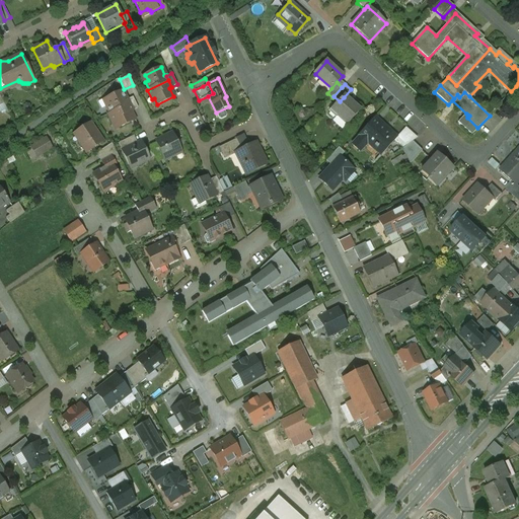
[(511,91),(499,105),(504,109),(518,92),(518,88),(516,86),(511,91)]
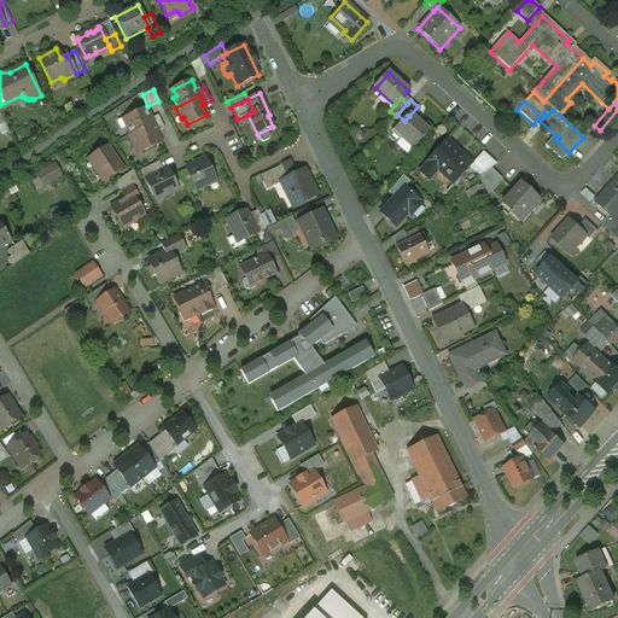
[(140,111),(139,110),(130,114),(132,115),(127,117),(129,124),(126,126),(126,127),(130,135),(129,136),(155,124),(151,118),(150,117),(145,109),(140,111)]
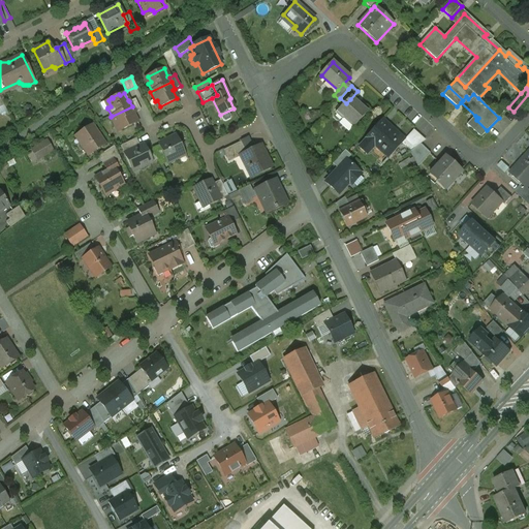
[(109,99),(100,103),(103,111),(107,109),(107,107),(111,106),(109,100),(109,99)]
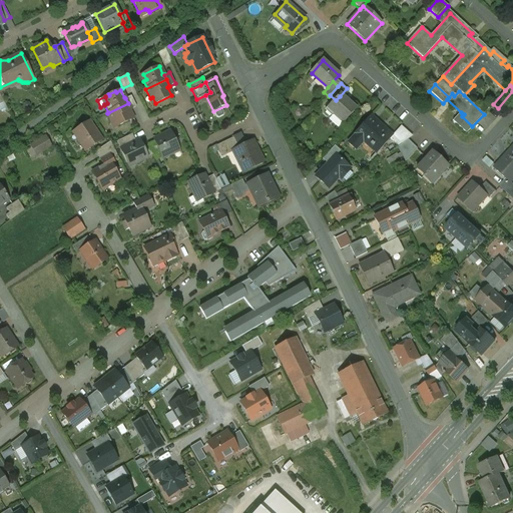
[(131,96),(125,98),(128,103),(131,109),(136,107),(131,96)]
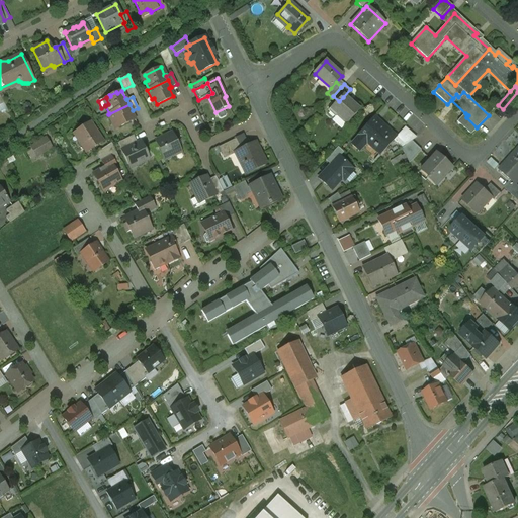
[(354,107),(343,97),(339,101),(329,112),(335,117),(337,115),(346,124),(359,110),(354,106),(354,107)]
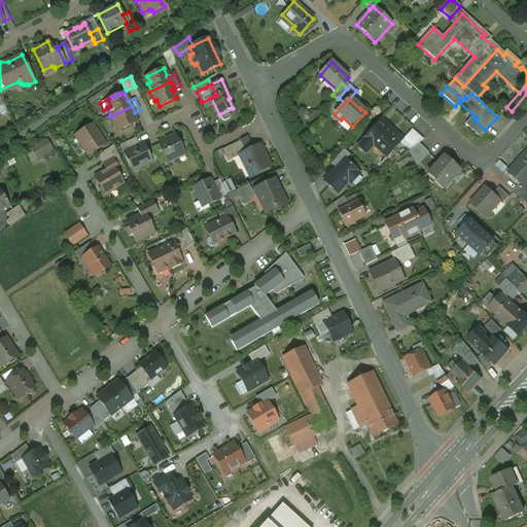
[(132,106),(110,116),(114,126),(117,124),(120,130),(137,121),(133,113),(135,112),(132,106)]
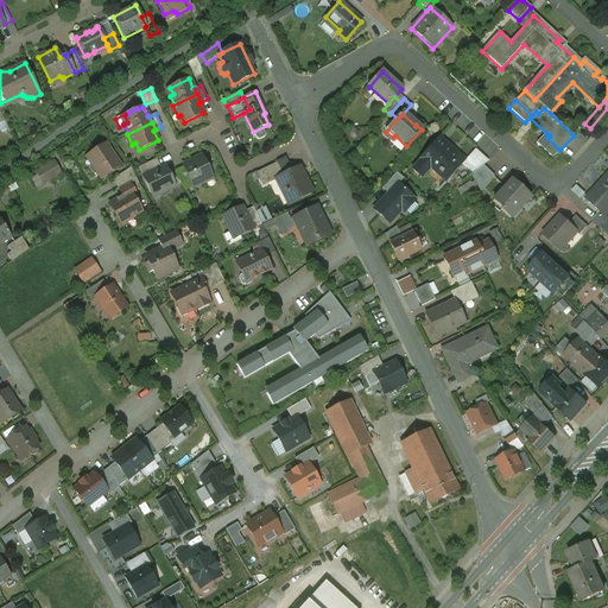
[(559,150),(548,138),(550,135),(546,133),(537,143),(552,158),(559,150)]
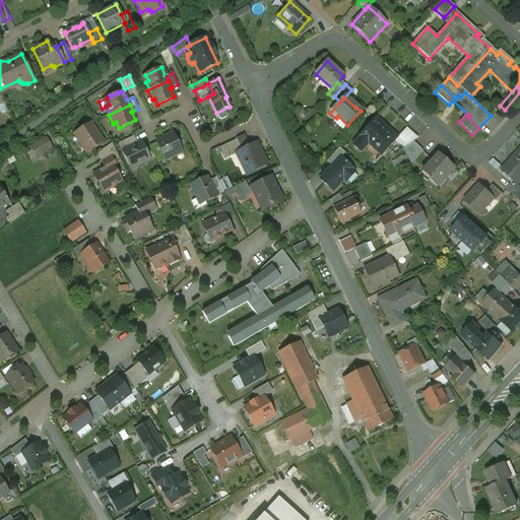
[(396,138),(375,117),(356,136),(378,156),(396,138)]
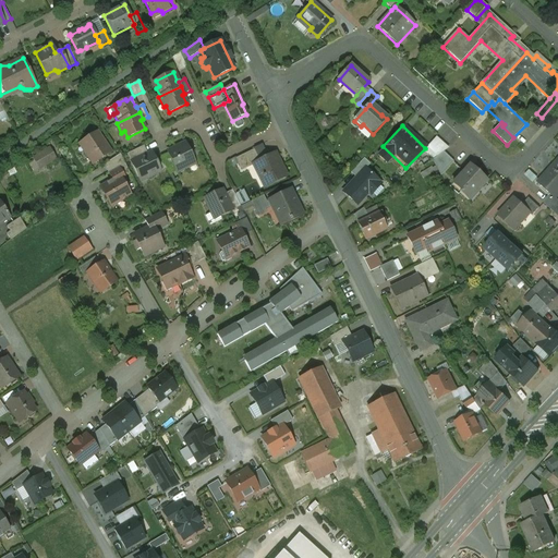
[(97,132),(82,142),(86,147),(84,148),(94,164),(110,153),(97,132)]
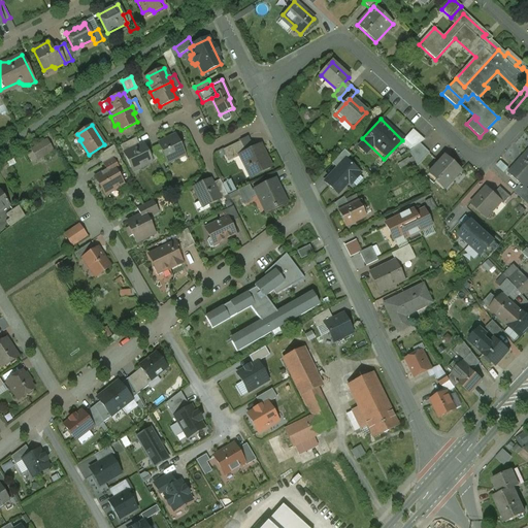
[(410,131),(402,140),(402,141),(399,145),(405,152),(423,141),(410,131)]
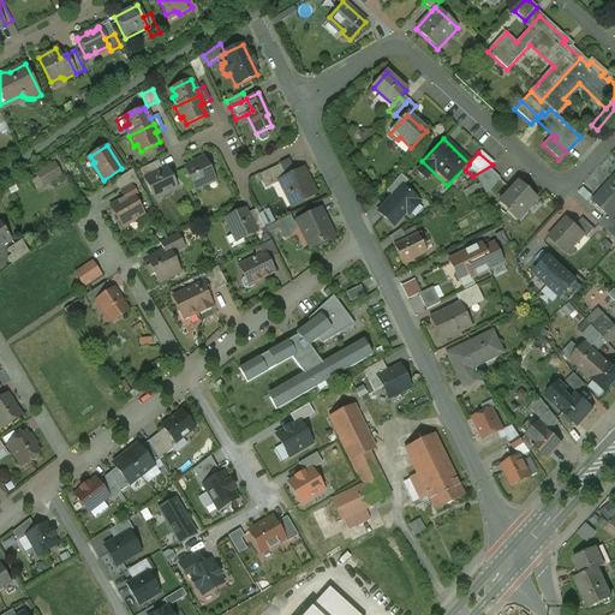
[(203,157),(192,163),(191,166),(185,169),(195,189),(195,190),(207,185),(206,181),(215,177),(210,167),(208,168),(203,157)]
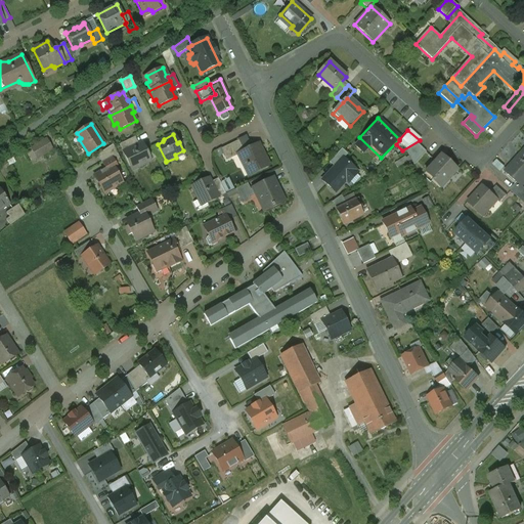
[(135,137),(119,144),(123,153),(138,144),(135,137)]
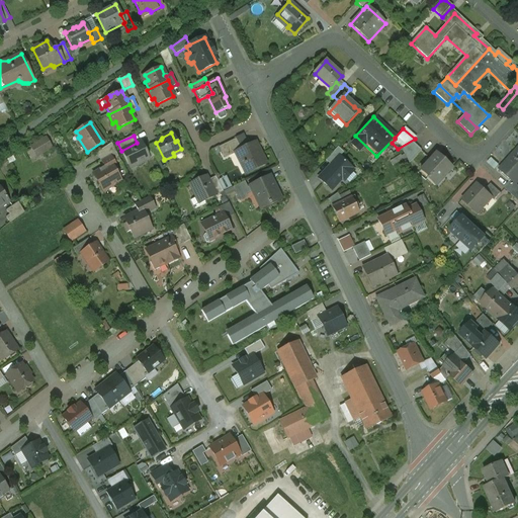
[(40,161),(56,152),(47,137),(32,145),(40,161)]
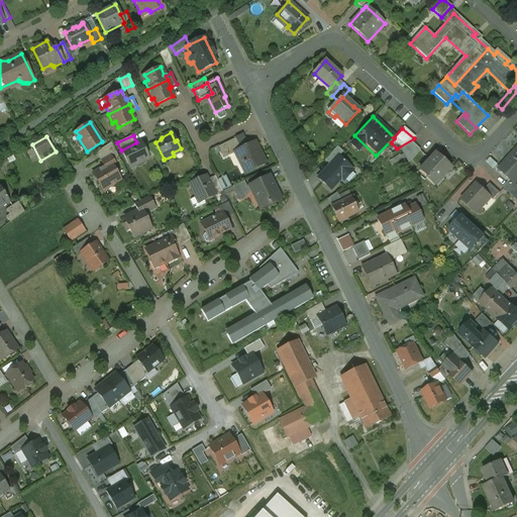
[(235,138),(218,146),(223,158),(234,152),(240,149),(235,138)]
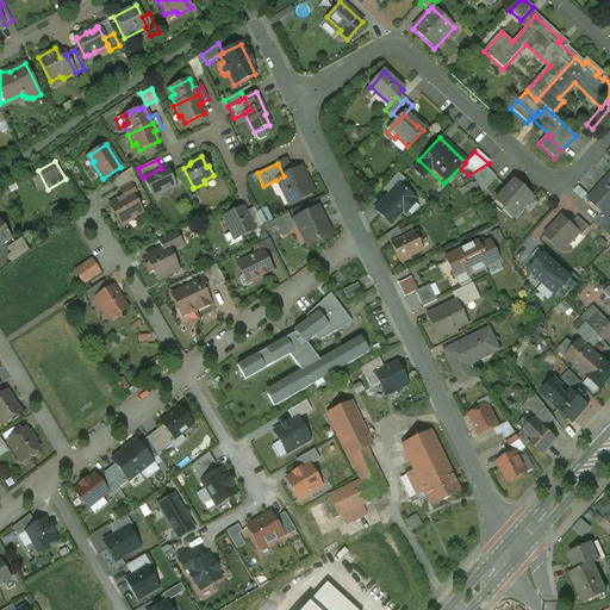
[(485,167),(473,175),(481,193),(497,179),(485,167)]
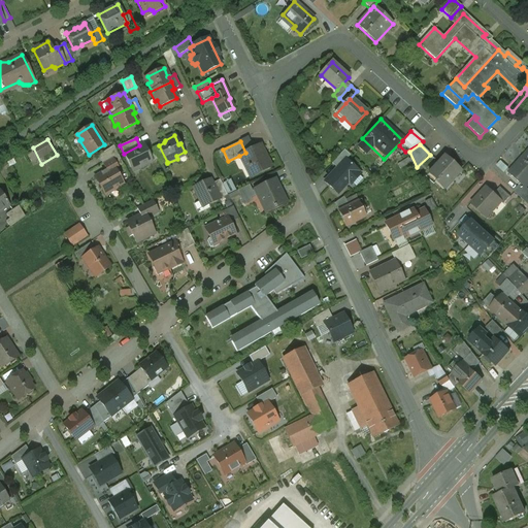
[(139,145),(124,154),(131,168),(136,165),(138,169),(152,162),(149,156),(146,155),(145,155),(141,145),(140,146),(139,145)]
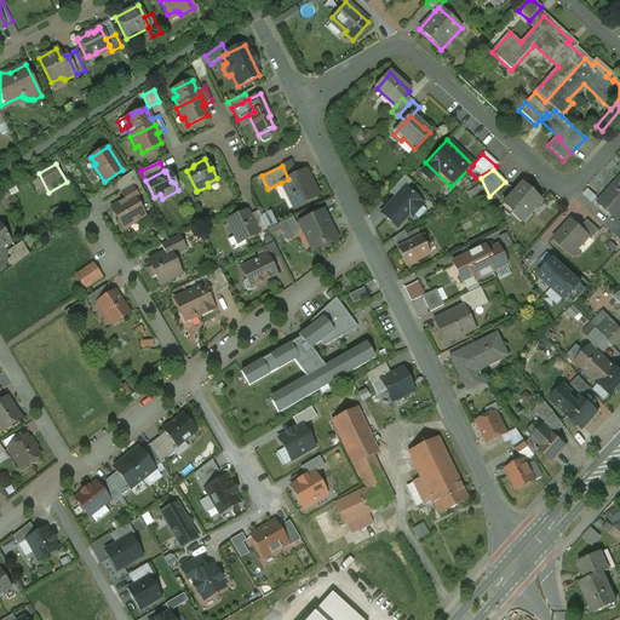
[(187,171),(178,174),(188,194),(196,190),(187,171)]
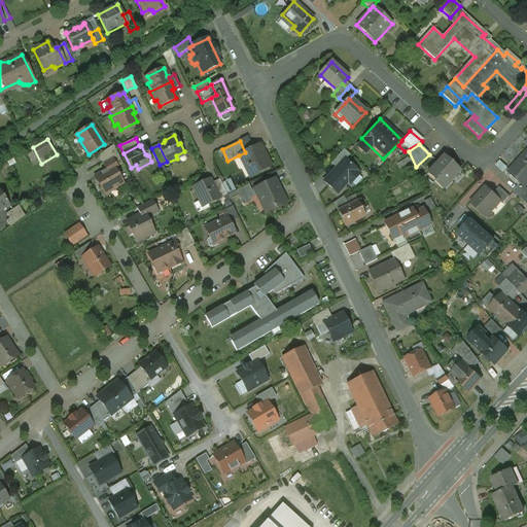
[(259,145),(245,152),(239,155),(249,177),(271,167),(259,145)]
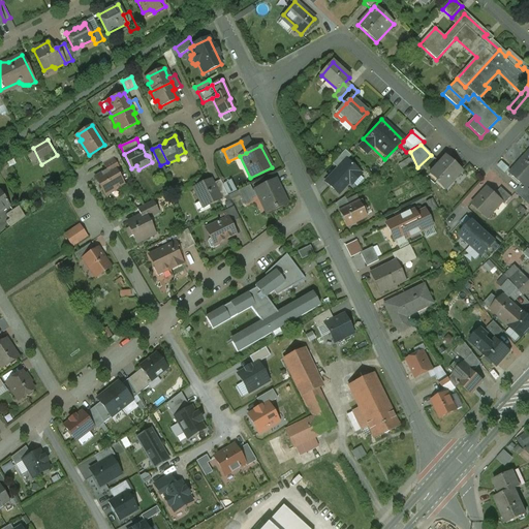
[(113,147),(97,157),(102,164),(118,154),(115,149),(113,147)]
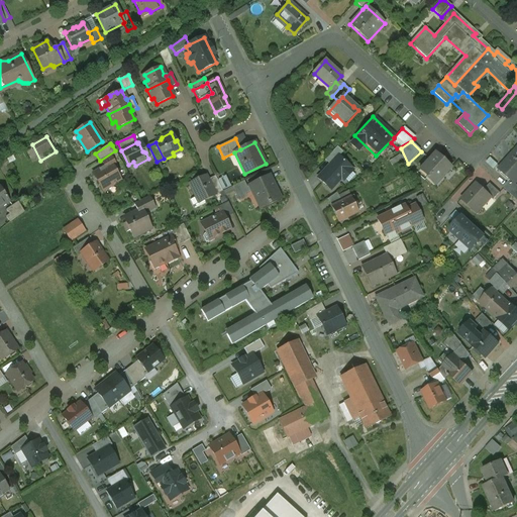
[(325,161),(330,166),(338,157),(339,158),(343,152),(337,147),(325,161)]
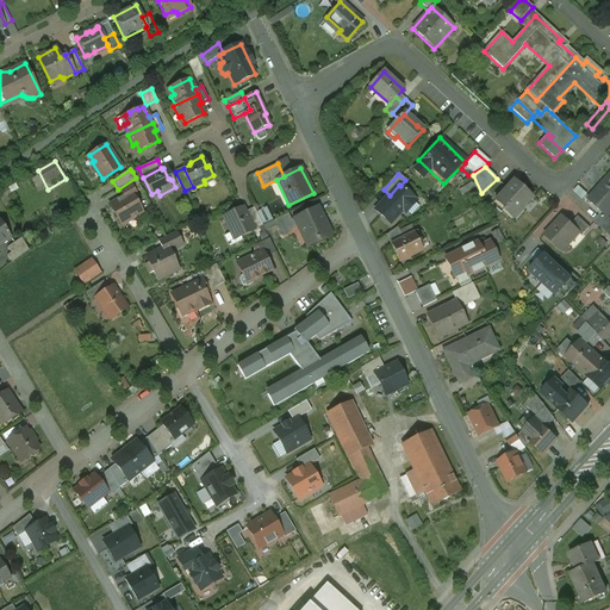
[(609,176),(589,200),(607,217),(609,212),(609,176)]
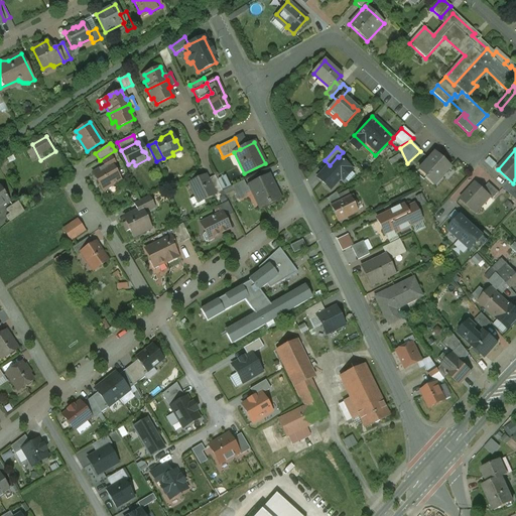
[(115,150),(100,160),(105,168),(111,164),(112,165),(120,161),(115,150)]
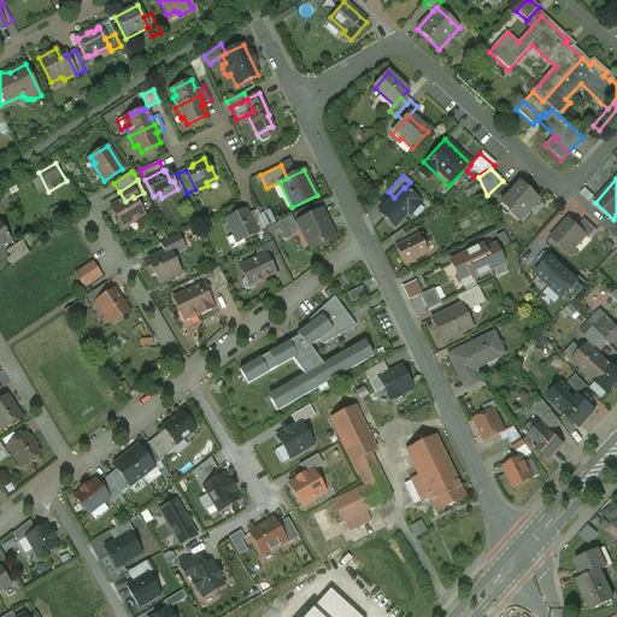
[(521,183),(500,205),(510,213),(509,215),(518,223),(539,200),(521,183)]
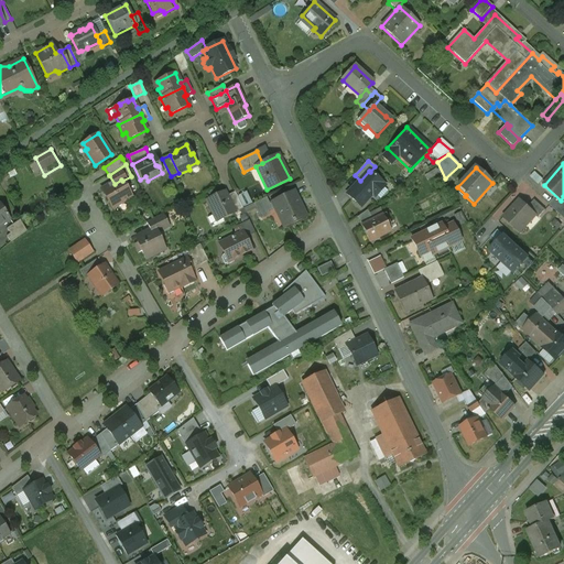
[(436,170),(424,176),(427,181),(440,175),(437,171),(436,170)]
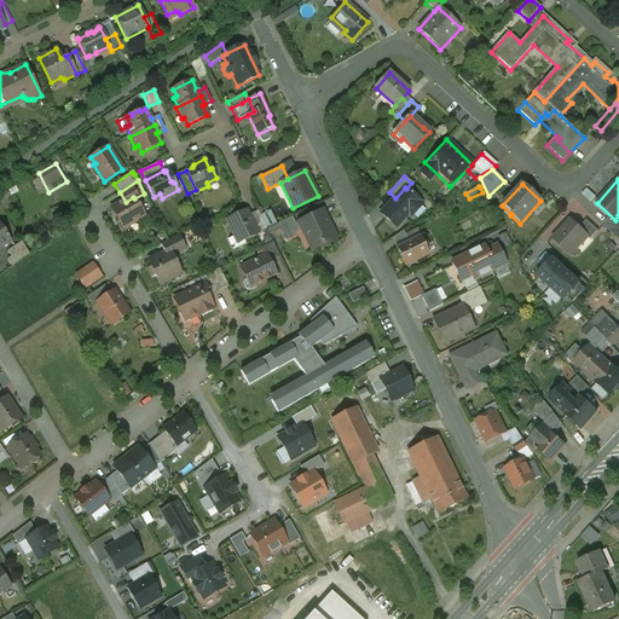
[(395,198),(381,214),(397,227),(409,214),(412,217),(422,206),(420,202),(421,201),(406,189),(405,187),(395,198)]
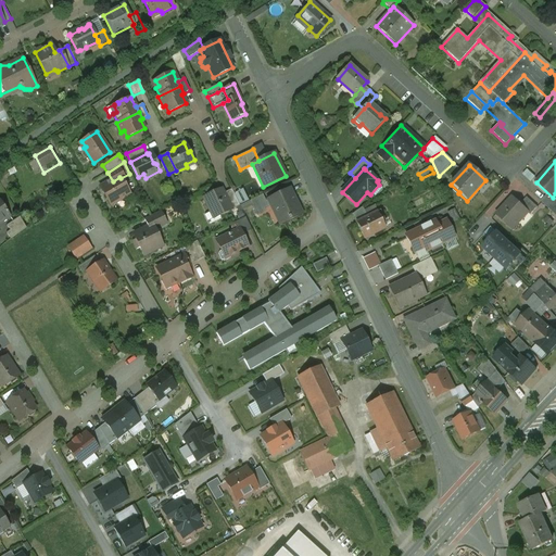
[(113,181),(109,184),(106,184),(99,187),(110,204),(117,199),(122,200),(122,198),(129,193),(121,178),(119,177),(113,181)]
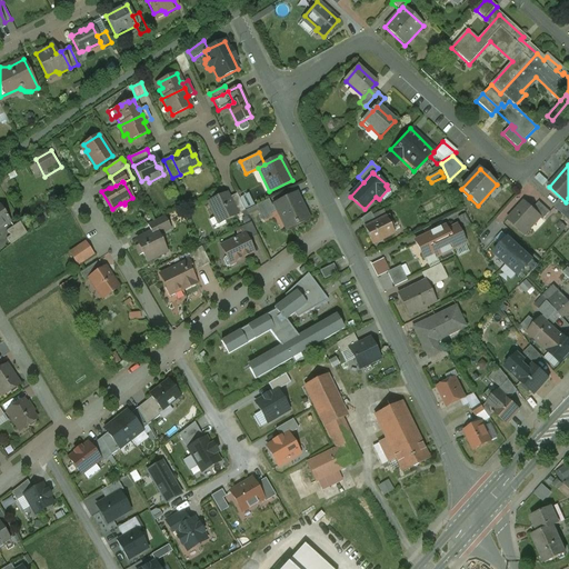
[(237,193),(229,198),(237,215),(245,211),(237,193)]
